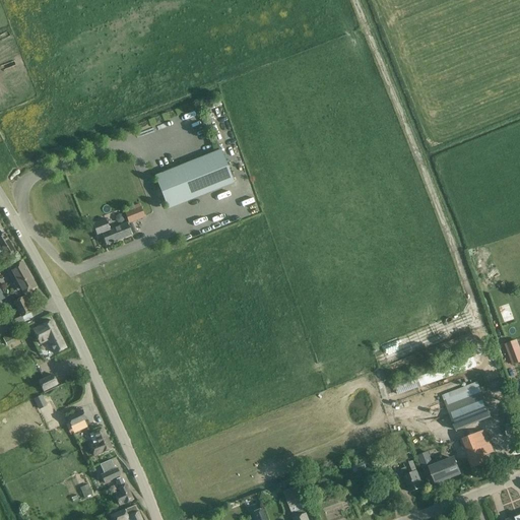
[(154,177),(167,207),(233,182),(220,150),(154,177)]
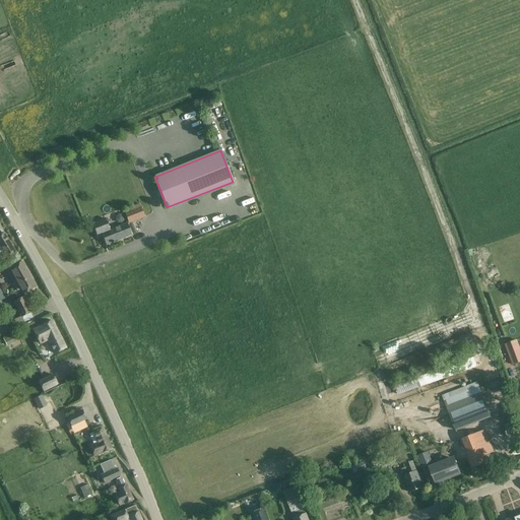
[(128,223),(144,217),(139,204),(132,207),(133,210),(125,213),(128,223)]
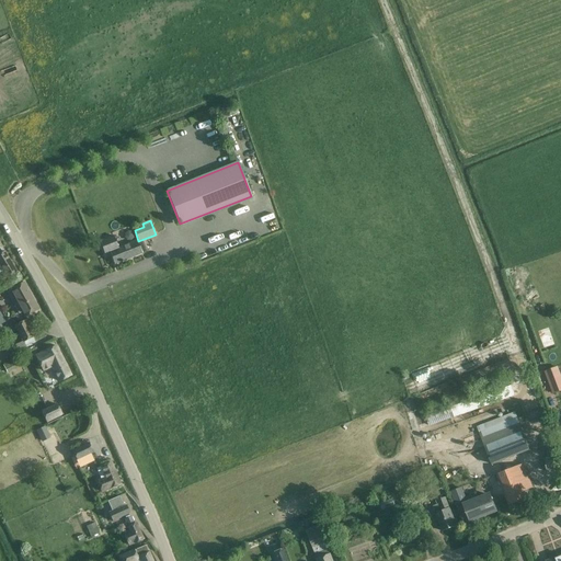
[(110,252),(114,264),(142,253),(137,240),(117,248),(113,236),(100,241),(105,254),(110,252)]
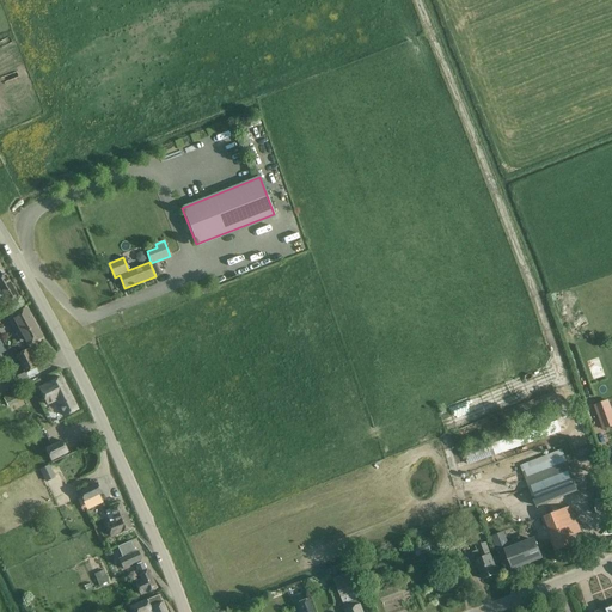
[(0,269),(1,269),(0,265),(0,295),(1,295),(2,295),(2,294),(8,303),(18,297),(5,274),(2,275),(0,270),(0,269)]
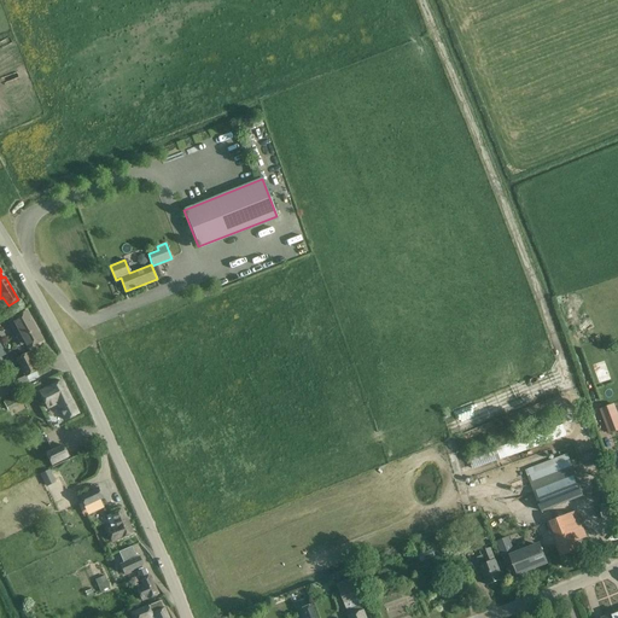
[(25,343),(28,348),(42,339),(25,310),(12,319),(7,322),(21,345),(25,343)]
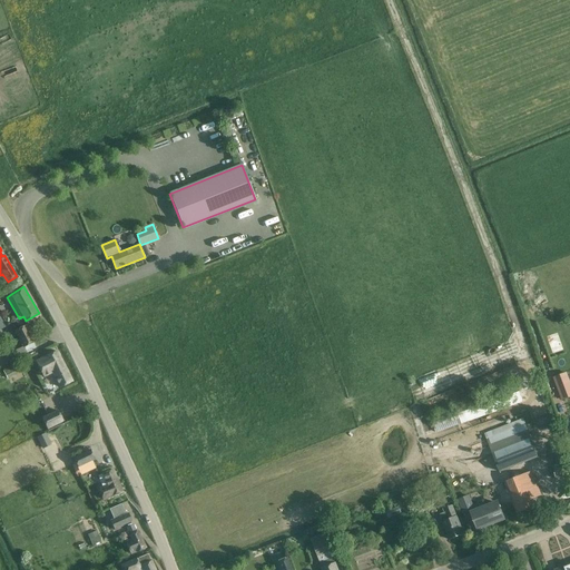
[(16,331),(23,346),(33,341),(26,325),(16,331)]
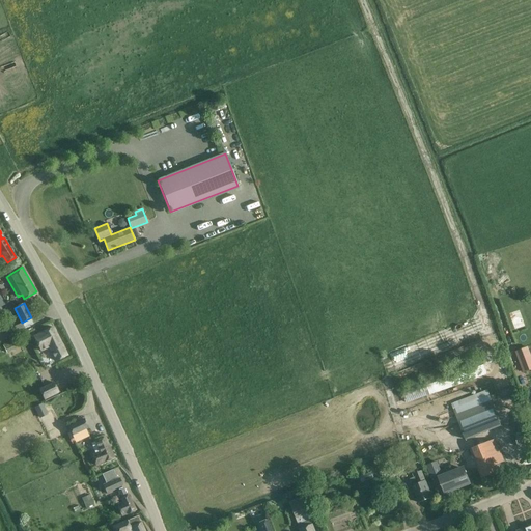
[(49,345),(57,360),(67,355),(53,326),(33,336),(40,351),(49,345)]
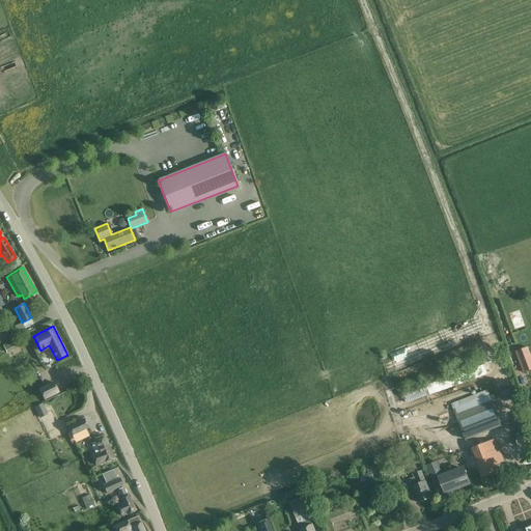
[(6,353),(20,346),(16,339),(3,345),(6,353)]
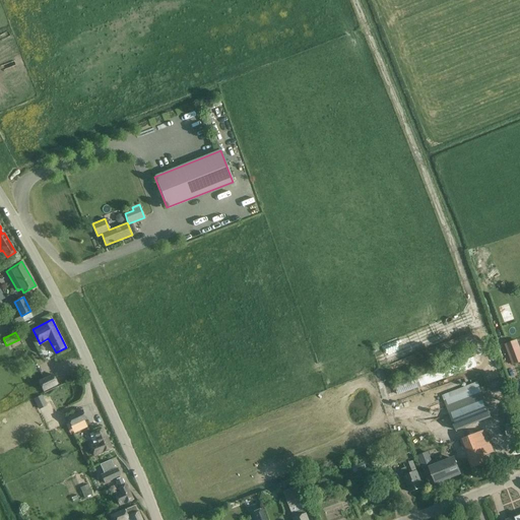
[(519,362),(519,347),(517,339),(505,344),(512,366),(519,362)]
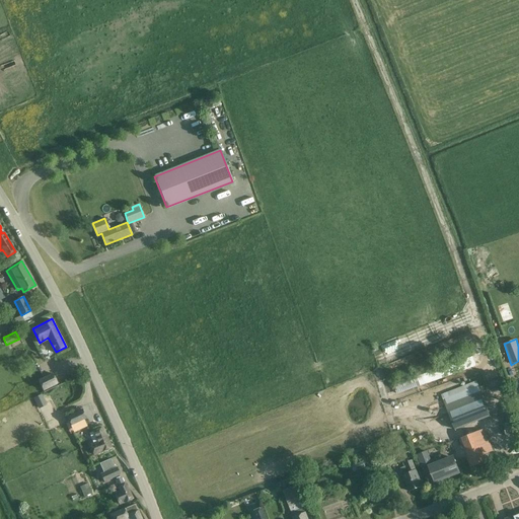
[(58,384),(52,373),(38,380),(43,391),(58,384)]
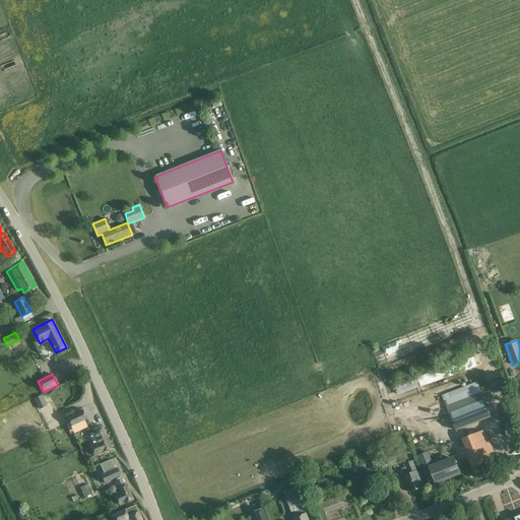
[(419,377),(397,384),(400,393),(423,385),(419,377)]
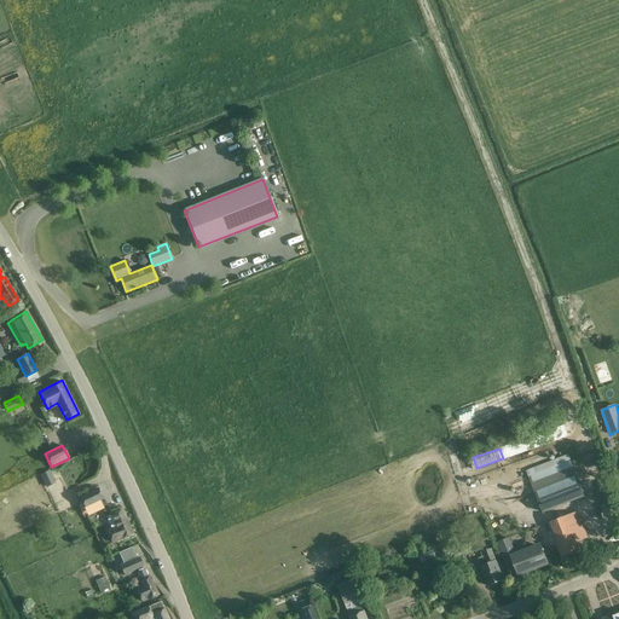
[(568,455),(525,470),(542,513),(585,497),(568,455)]
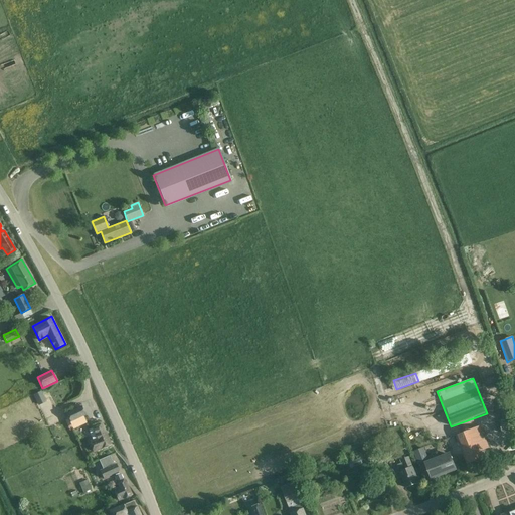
[(34,394),(39,404),(45,402),(40,391),(34,394)]
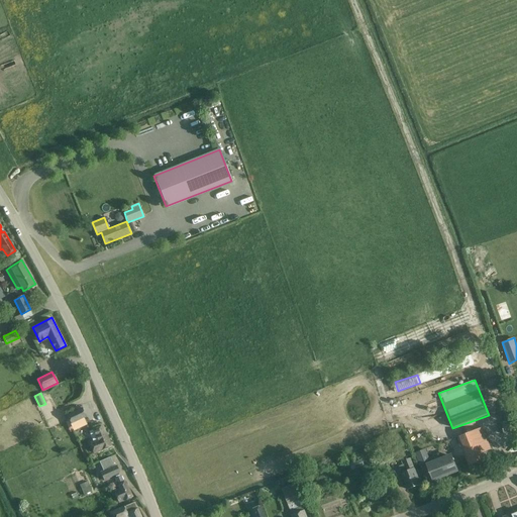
[(67,415),(74,431),(87,426),(83,418),(86,417),(82,408),(67,415)]
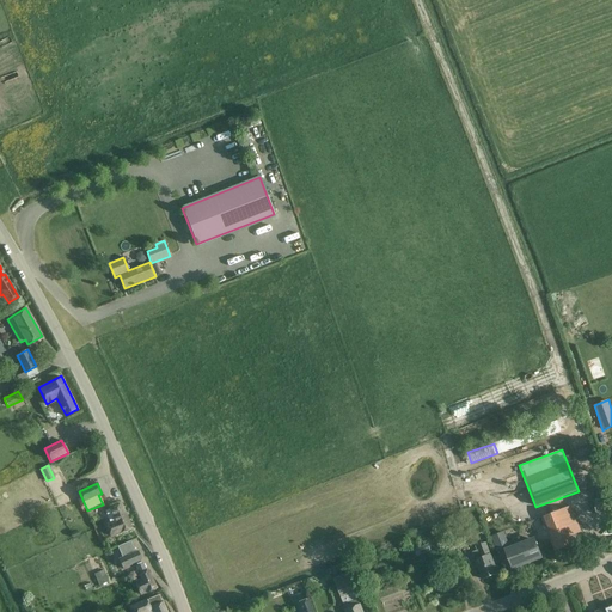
[(106,525),(111,536),(132,527),(121,503),(105,510),(110,522),(106,525)]
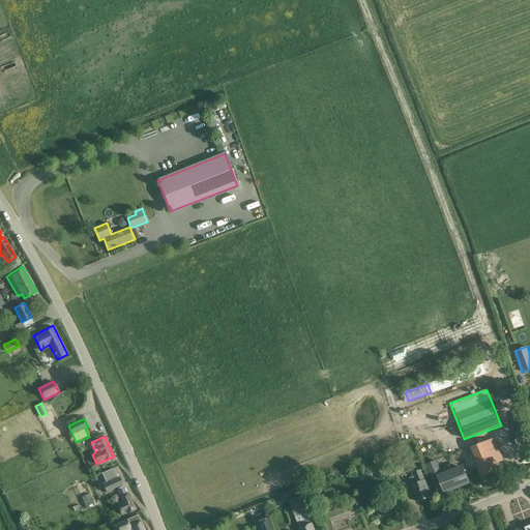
[(469,448),(480,477),(497,470),(495,464),(503,461),(494,438),(469,448)]
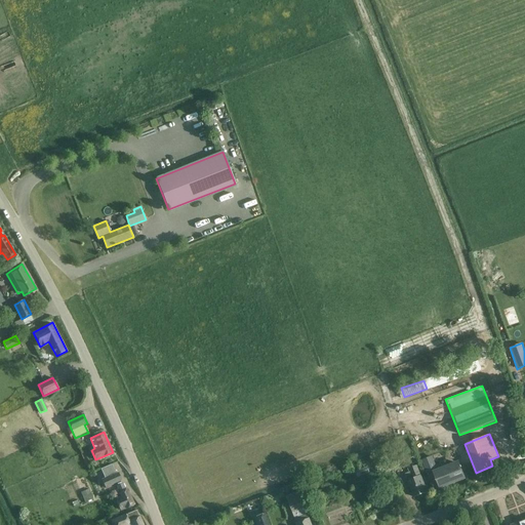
[(406,460),(413,457),(409,447),(402,450),(406,460)]
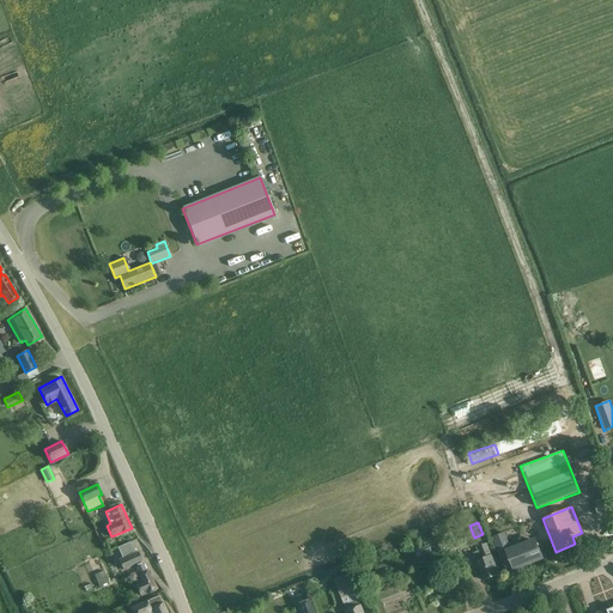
[(457,548),(473,542),(469,533),(454,539),(457,548)]
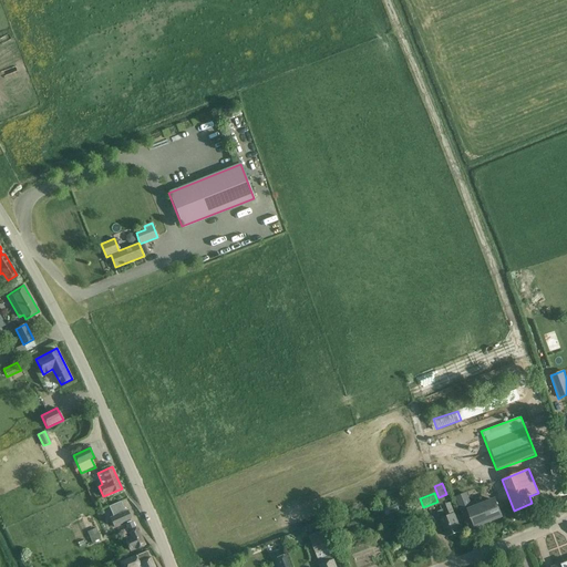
[(461,509),(471,505),(466,494),(456,497),(461,509)]
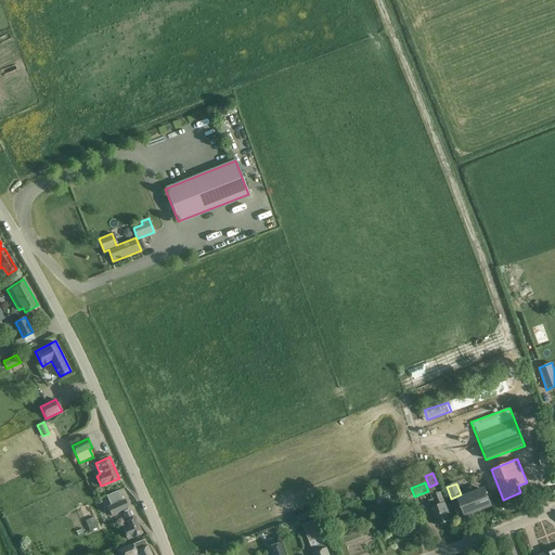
[(121,528),(127,540),(132,537),(133,538),(141,533),(134,517),(132,518),(129,511),(128,512),(126,507),(128,506),(125,499),(123,500),(118,490),(106,495),(111,505),(107,506),(111,515),(119,512),(123,510),(125,513),(124,514),(127,520),(126,521),(128,525),(121,528)]
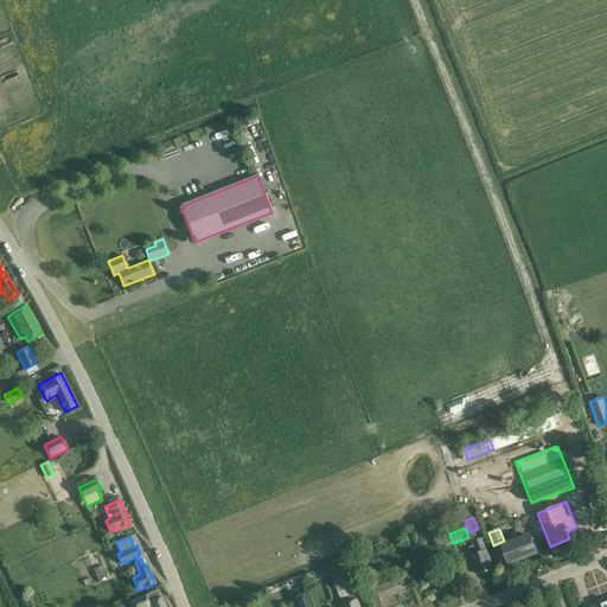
[(536,551),(531,536),(502,548),(508,563),(536,551)]
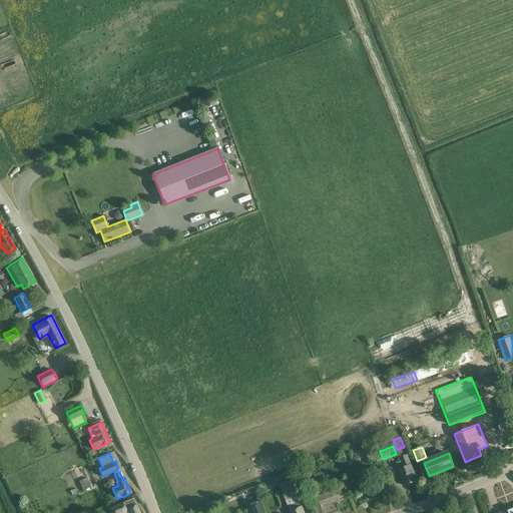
[(398,469),(404,486),(418,480),(411,464),(407,454),(398,458),(399,461),(396,463),(398,469)]
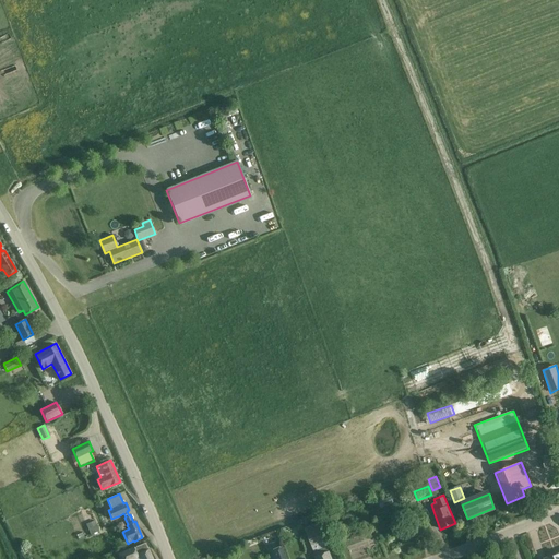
[(329,514),(323,516),(329,530),(333,527),(329,514)]
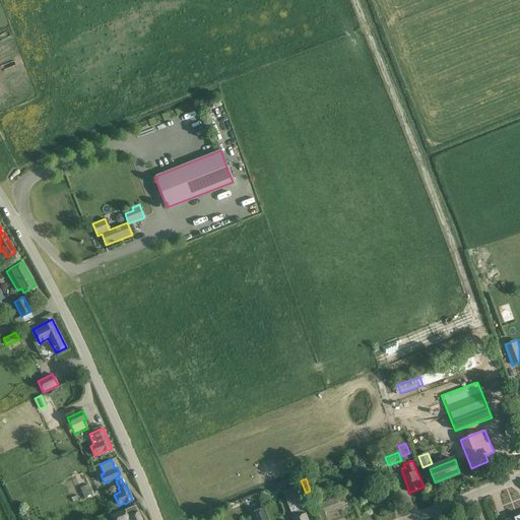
[(290,512),(304,507),(307,506),(299,483),(282,490),(290,512)]
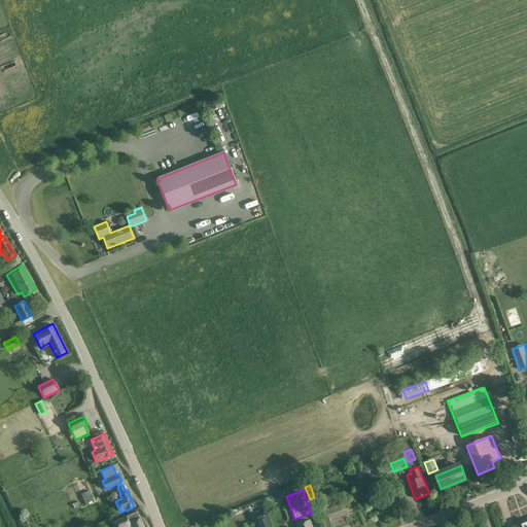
[(94,501),(90,491),(81,494),(85,504),(94,501)]
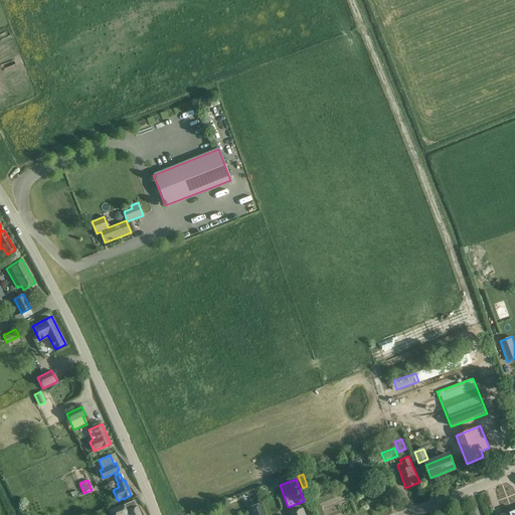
[(123,505),(109,510),(110,514),(140,514),(138,507),(135,501),(126,504),(123,505)]
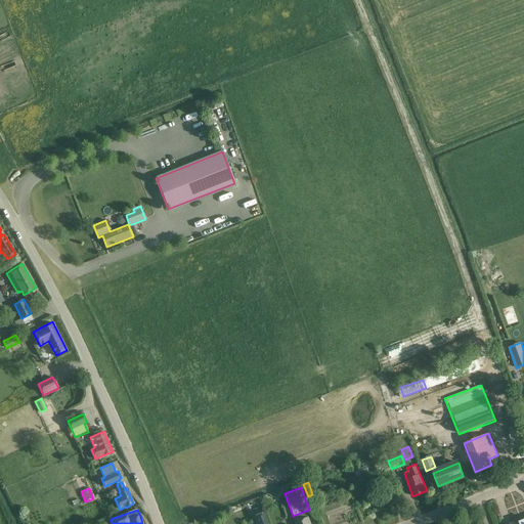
[(293,516),(296,523),(310,523),(308,517),(306,511),(293,516)]
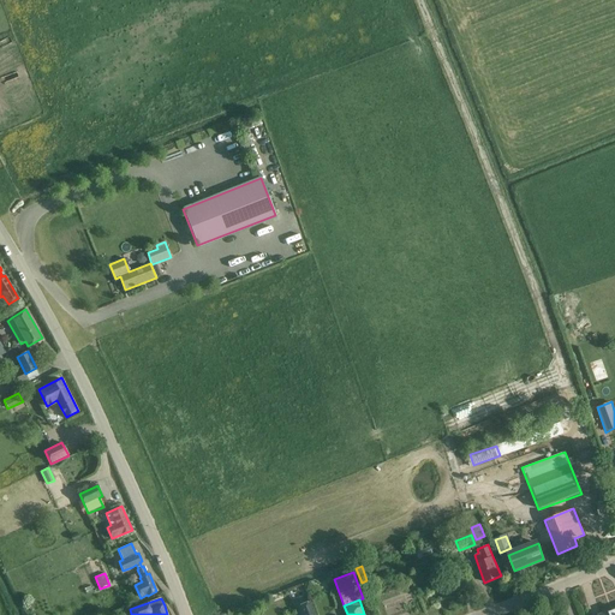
[(299,607),(303,614),(315,614),(311,602),(299,607)]
